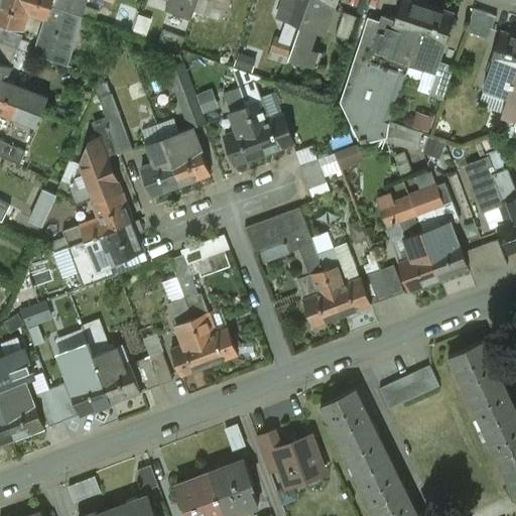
[(31,1),(27,0),(1,0),(0,3),(0,23),(22,31),(26,18),(44,24),(33,56),(65,68),(82,17),(50,7),(31,1)]
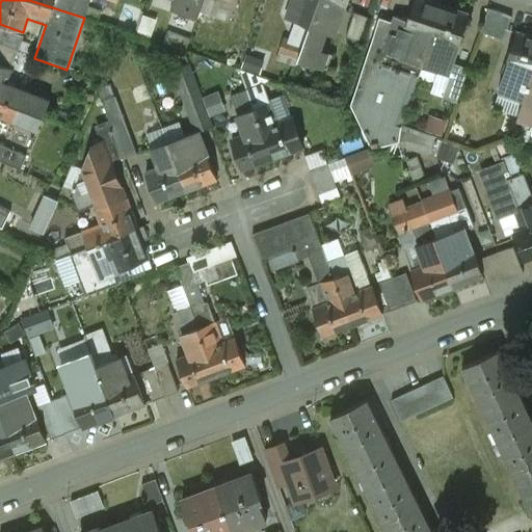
[(89,2),(83,0),(54,0),(52,7),(84,18),(87,8),(89,2)]
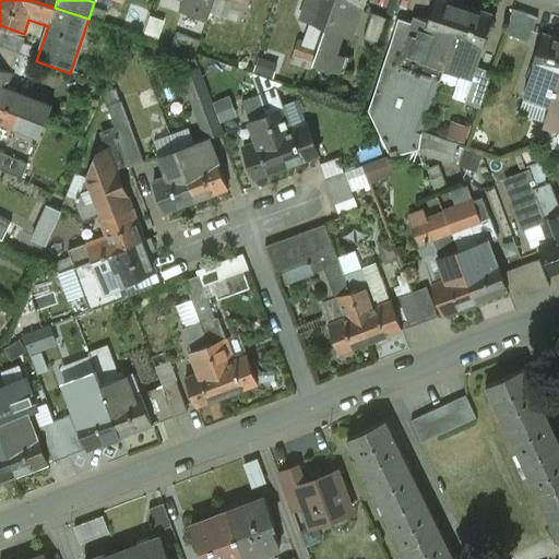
[(180,0),(178,10),(209,20),(214,0),(180,0)]
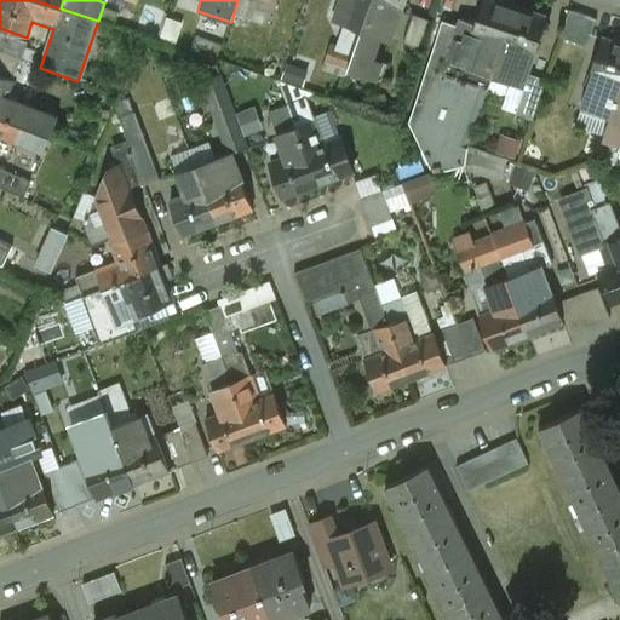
[(258,0),(237,0),(234,16),(252,22),(258,0)]
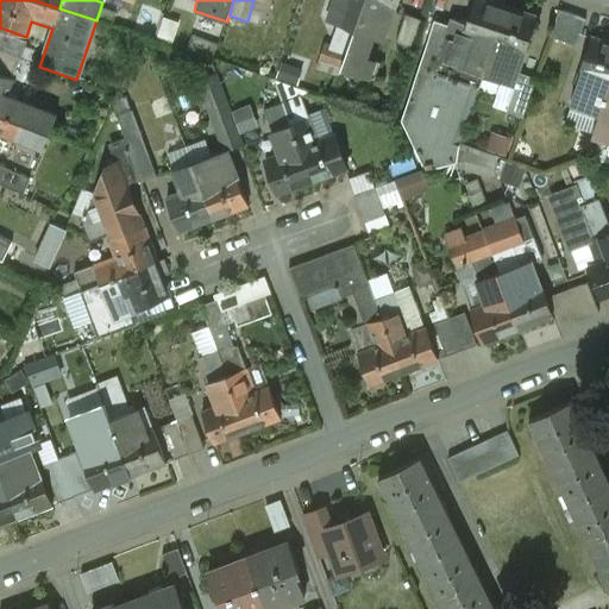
[(365,0),(363,0),(344,0),(337,23),(338,23),(355,29),(365,0)]
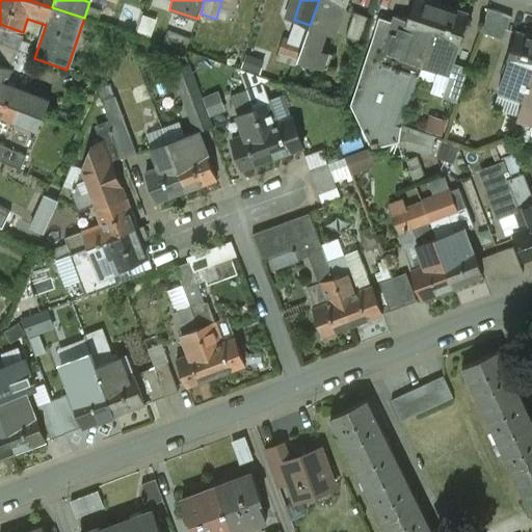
[(336,6),(319,0),(310,25),(327,31),(335,7),(336,6)]
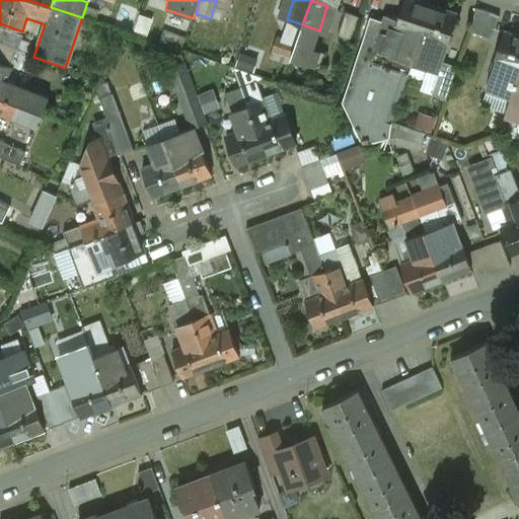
[(339,0),(310,0),(311,0),(327,6),(326,7),(336,10),(339,0)]
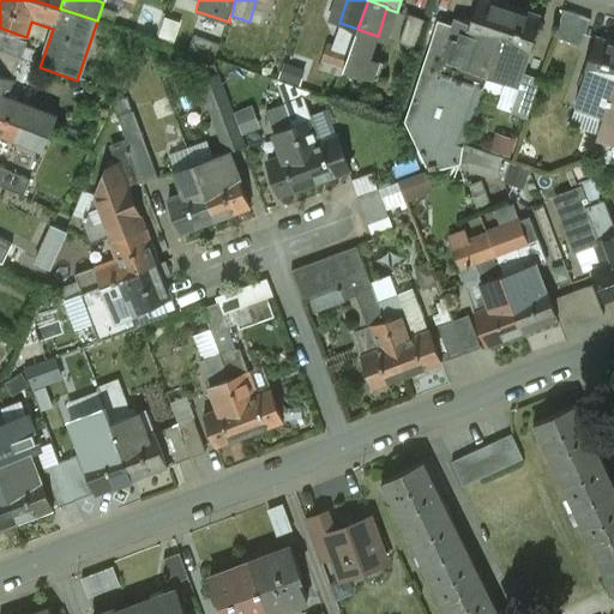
[(480,0),(473,23),(458,18),(445,58),(440,74),(483,89),(489,73),(499,44),(511,8),(485,0),(480,0)]
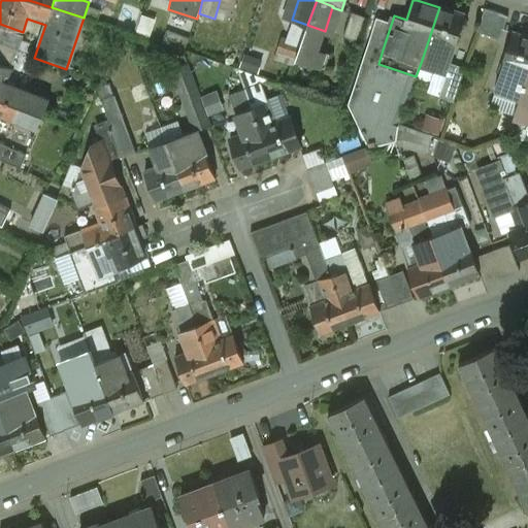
[(466,17),(439,7),(429,38),(455,46),(456,47),(466,17)]
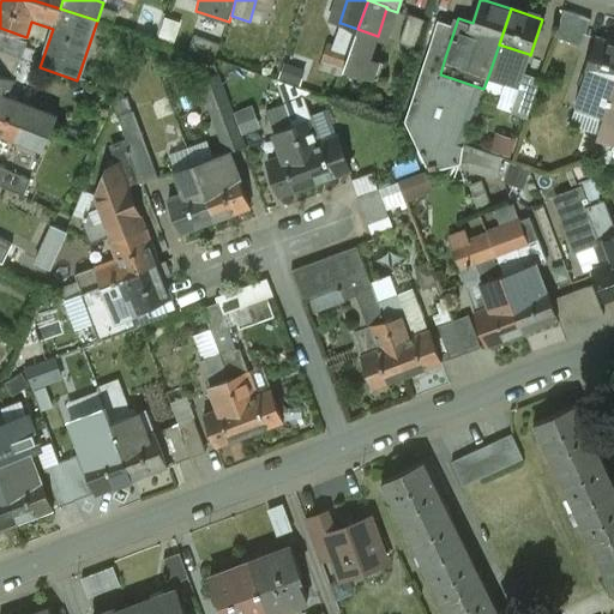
[(118,14),(101,10),(97,20),(114,25),(118,14)]
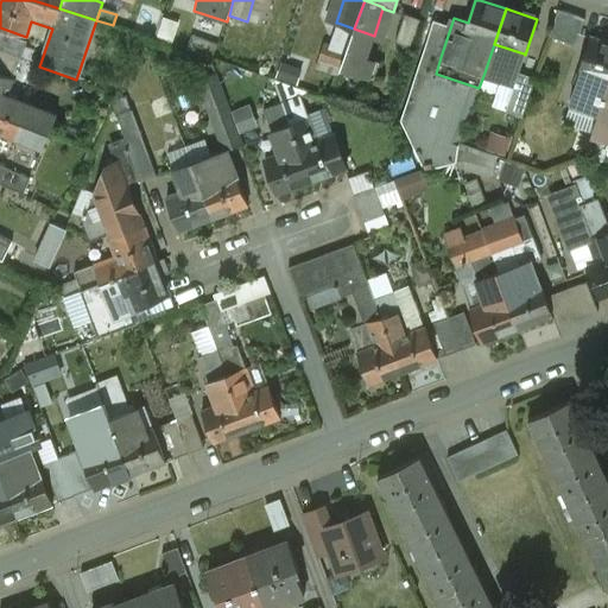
[(586,20),(558,11),(549,37),(576,46),(586,20)]
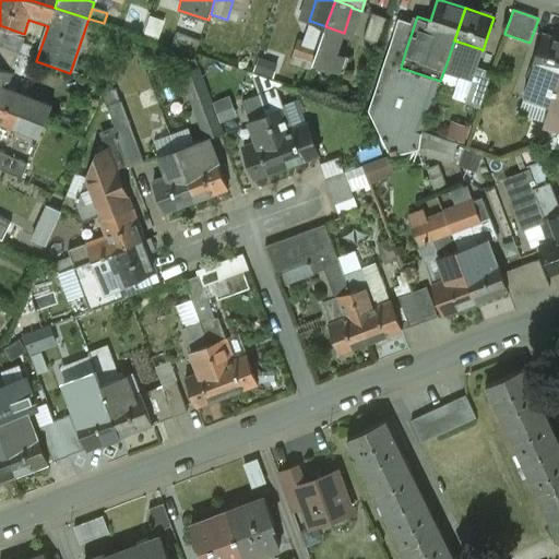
[(387,18),(371,13),(364,39),(379,44),(387,18)]
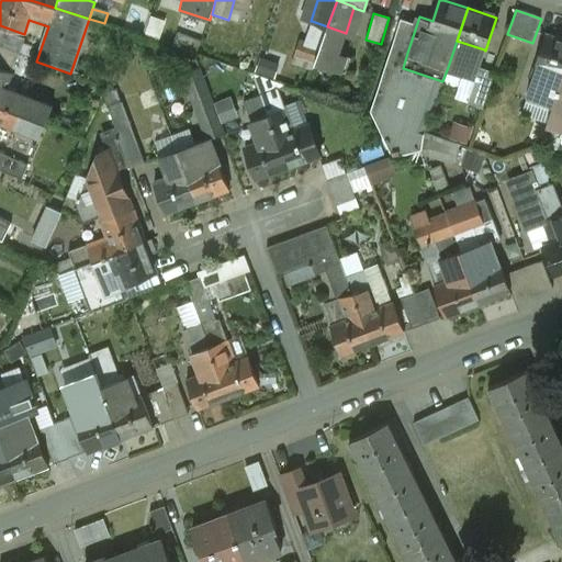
[(148,34),(163,37),(167,19),(153,15),(148,34)]
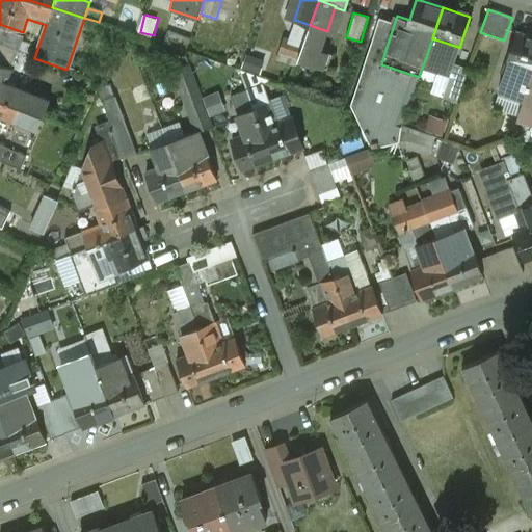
[(395,23),(380,18),(371,45),(386,50),(395,23)]
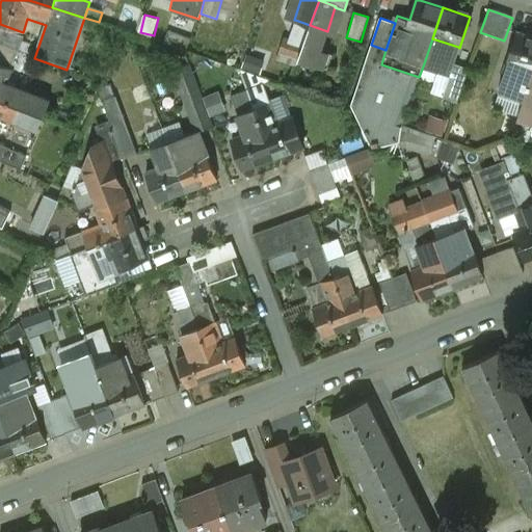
[(289,41),(285,38),(277,59),(296,65),(299,58),(310,25),(295,20),(289,41)]
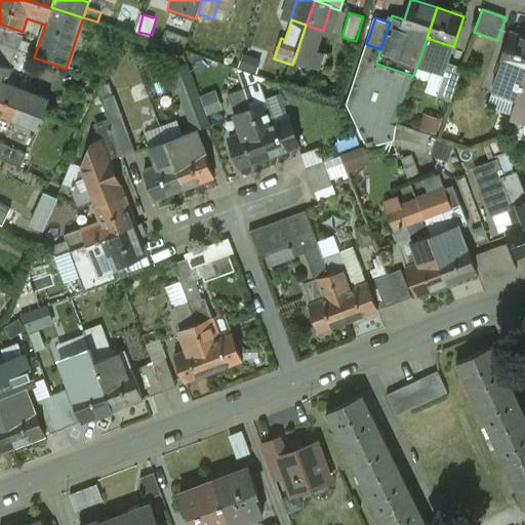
[(323,31),(306,25),(295,57),(315,65),(319,51),(316,50),(323,31)]
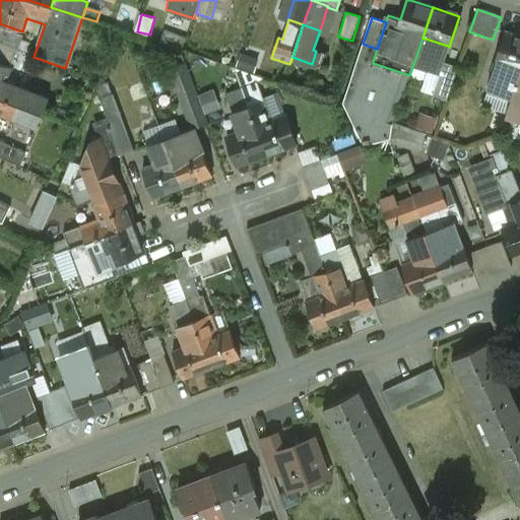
[(22,39),(0,30),(0,44),(17,51),(22,39)]
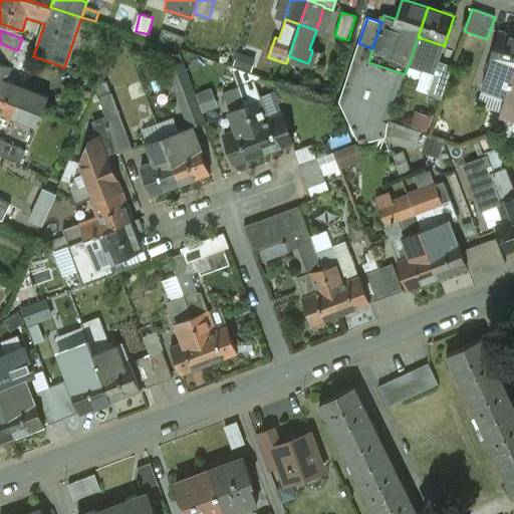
[(185,39),(162,31),(158,42),(181,50),(185,39)]
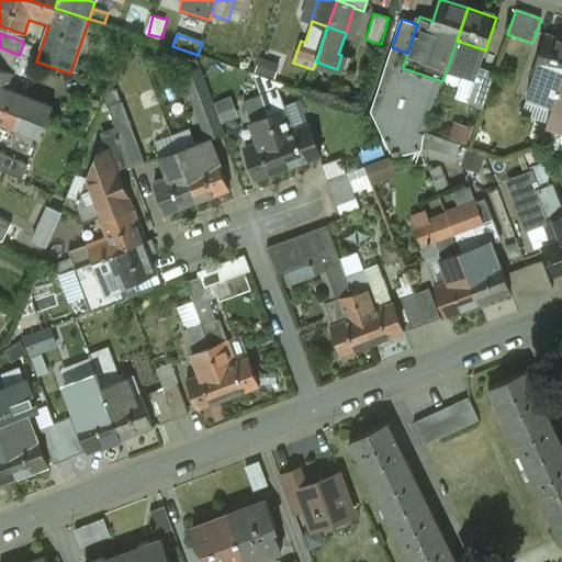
[(561,40),(546,35),(535,69),(536,69),(526,96),(553,105),(561,80),(561,40)]
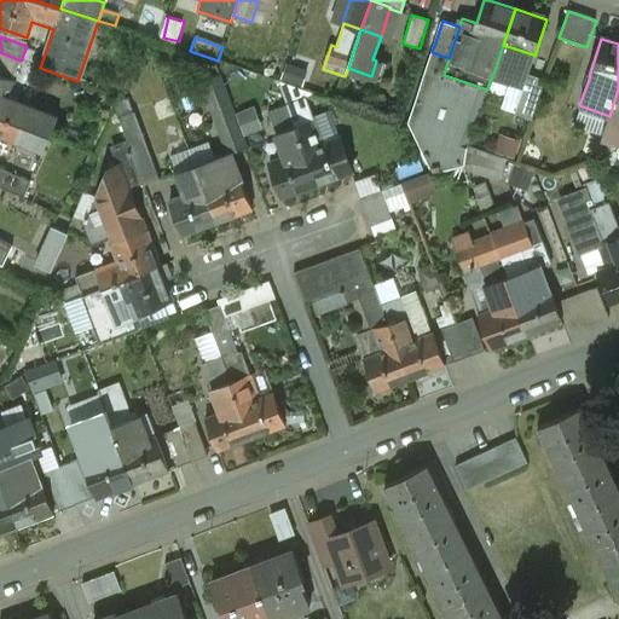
[(533,55),(503,45),(493,74),(522,84),(533,55)]
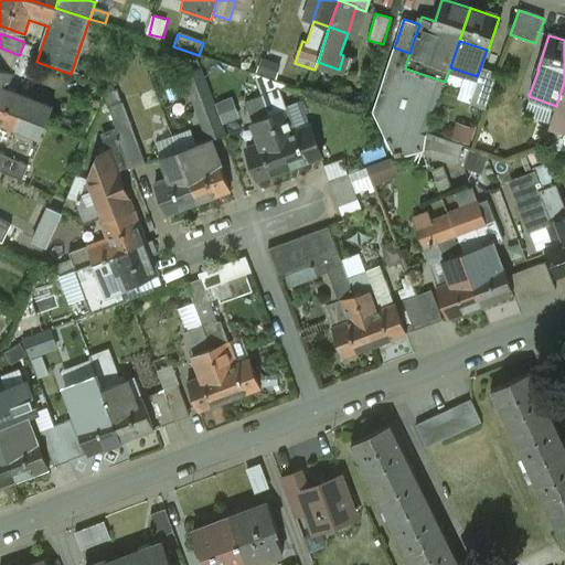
[(445,82),(405,68),(409,53),(394,48),(373,112),(395,158),(425,152),(427,134),(445,82)]
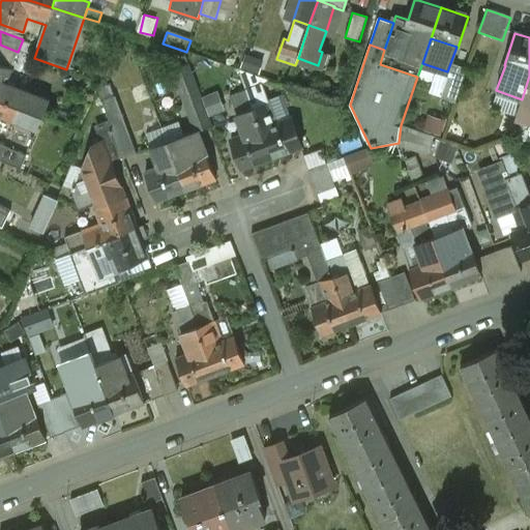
[(0,46),(0,61),(12,66),(18,53),(0,46)]
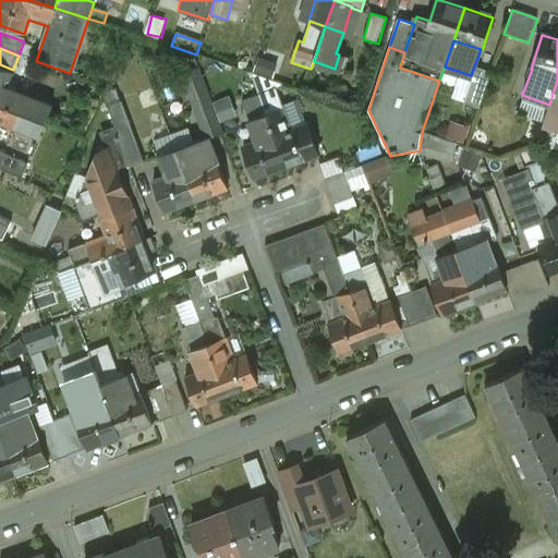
[(261,58),(256,71),(275,77),(279,64),(261,58)]
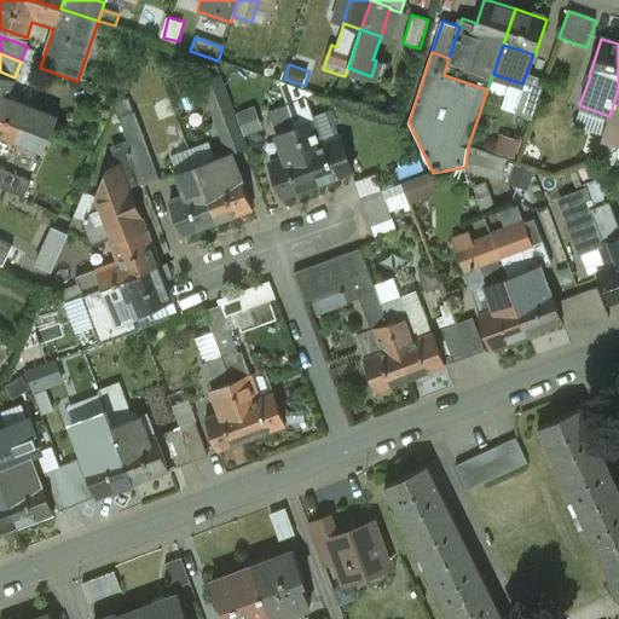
[(11,84),(0,77),(0,110),(5,99),(11,84)]
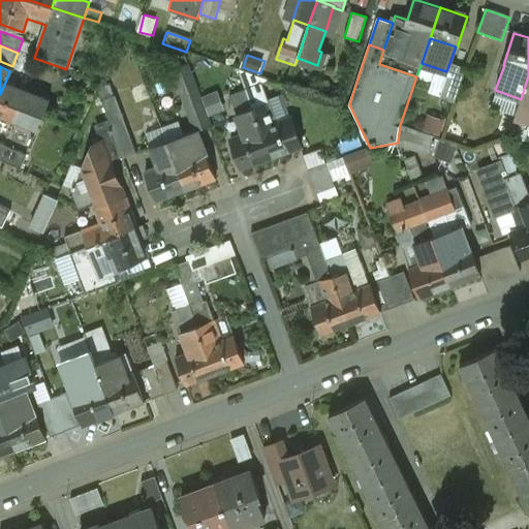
[(464,72),(450,68),(440,97),(454,102),(464,72)]
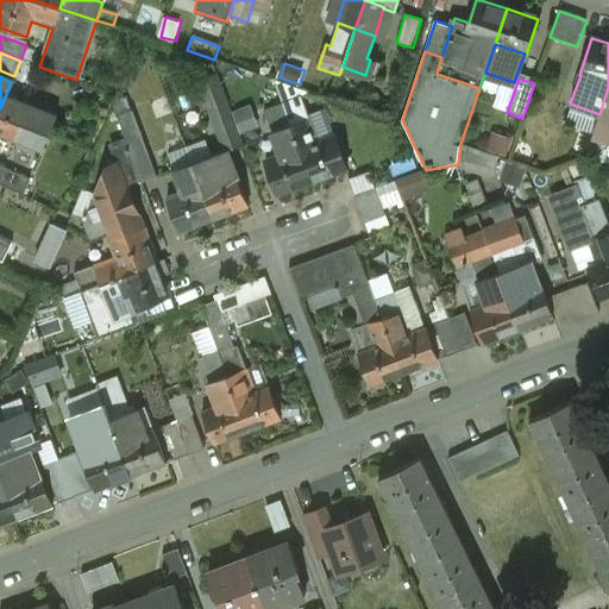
[(608,87),(600,114),(592,136),(608,140),(608,87)]
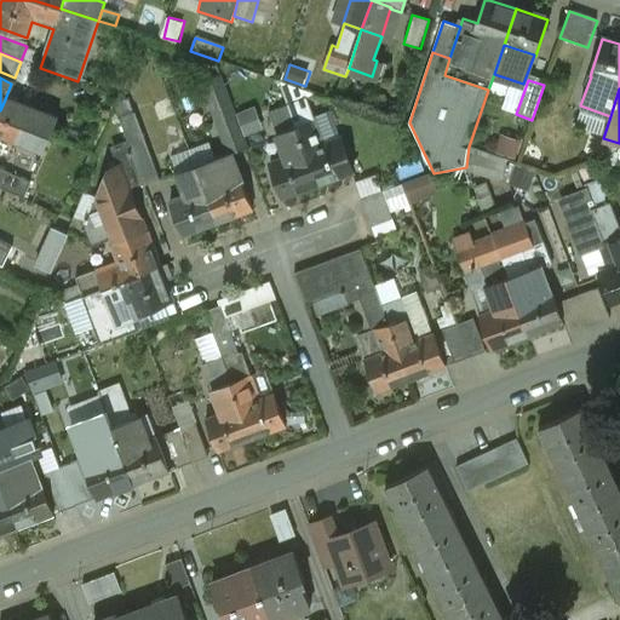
[(305,98),(287,105),(290,112),(296,130),(315,122),(305,98)]
